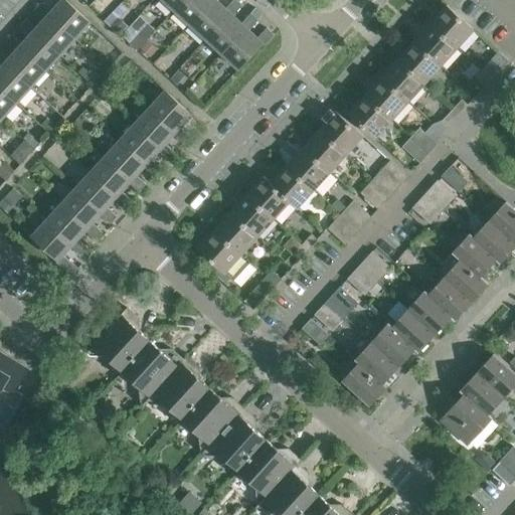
[(75,40),(91,23),(64,0),(54,0),(58,3),(51,12),(48,15),(75,40)]
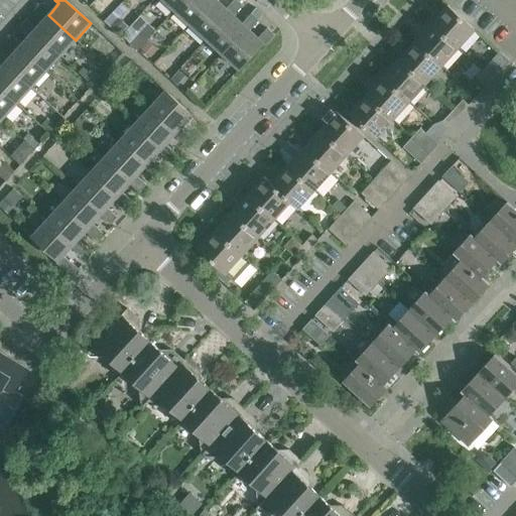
[(162,0),(173,10),(182,0),(162,0)]
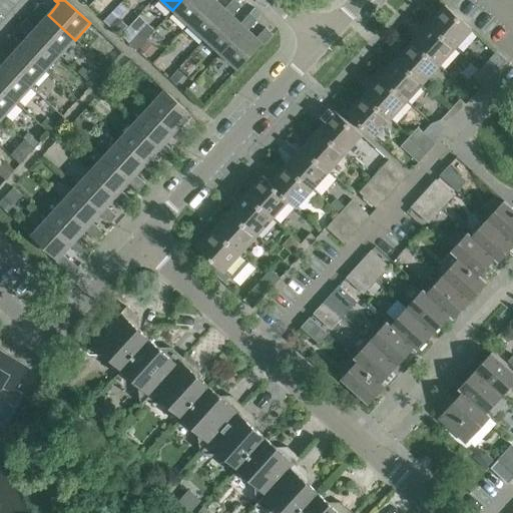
[(181,0),(172,10),(188,25),(210,0),(214,0),(216,1),(216,0),(181,0)]
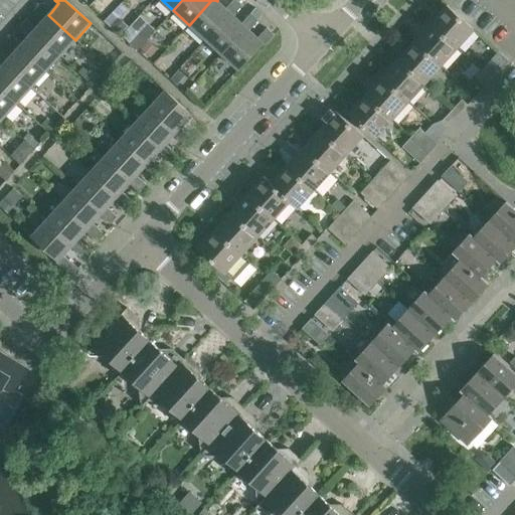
[(215,0),(211,0),(189,25),(205,39),(230,13),(233,16),(242,6),(235,0),(233,0),(226,9),(217,1),(215,0)]
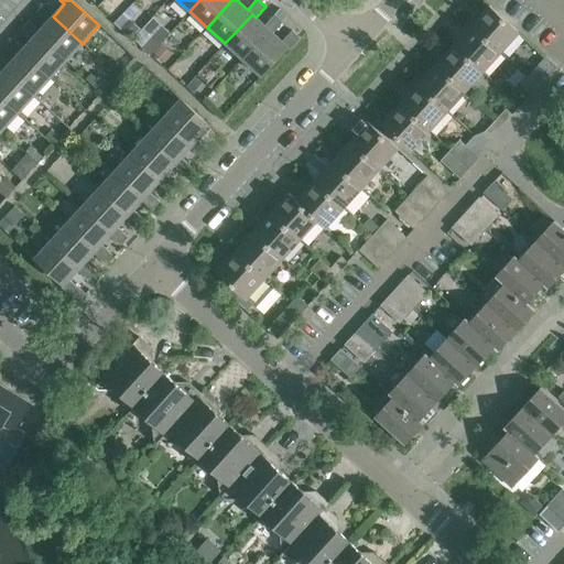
[(66,61),(83,44),(53,17),(56,13),(45,3),(38,11),(49,21),(40,31),(36,34),(66,61)]
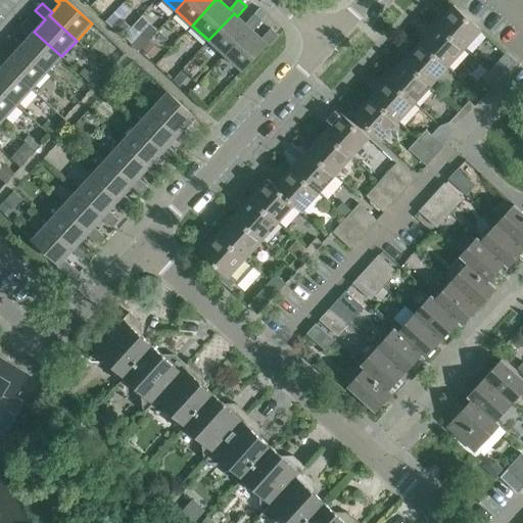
[(454,5),(436,25),(464,49),(481,31),(454,5)]
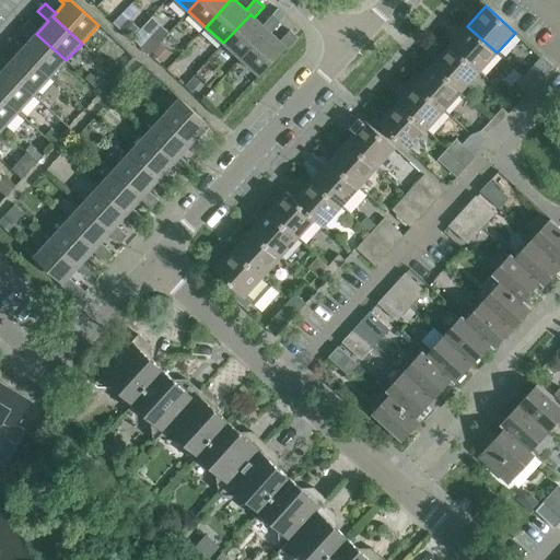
[(278,9),(272,15),(281,22),(286,16),(278,9)]
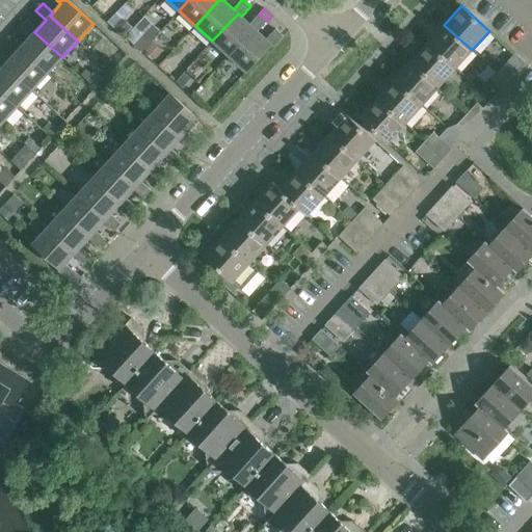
[(212,41),(229,56),(254,28),(258,31),(267,21),(259,15),(249,24),(241,17),(238,14),(212,41)]
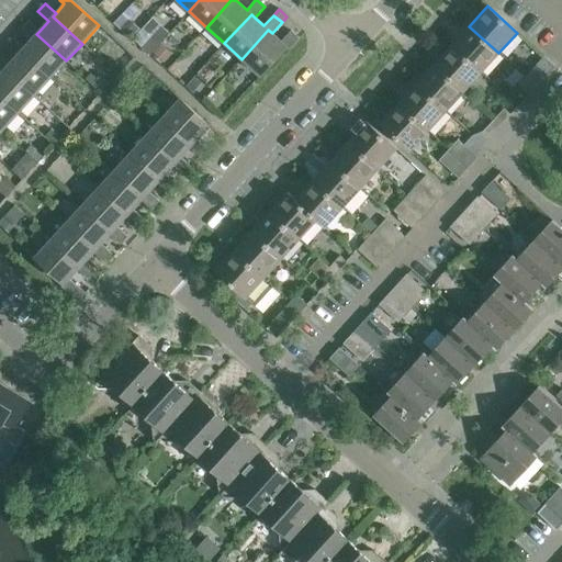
[(51,78),(66,60),(36,34),(40,31),(29,21),(22,29),(32,38),(24,48),(21,52),(51,78)]
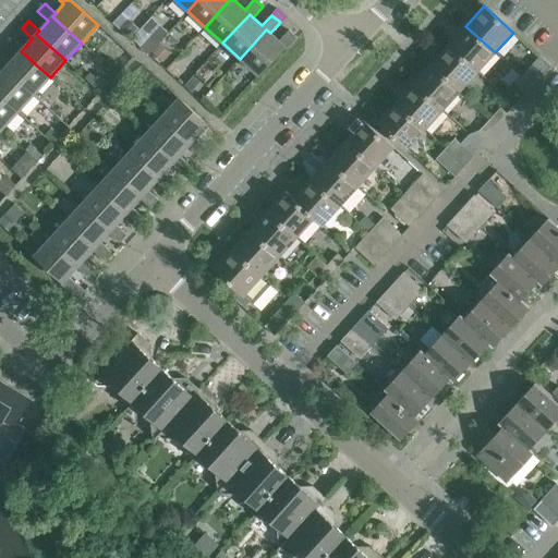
[(120,28),(129,37),(130,37),(136,29),(130,23),(124,23),(120,28)]
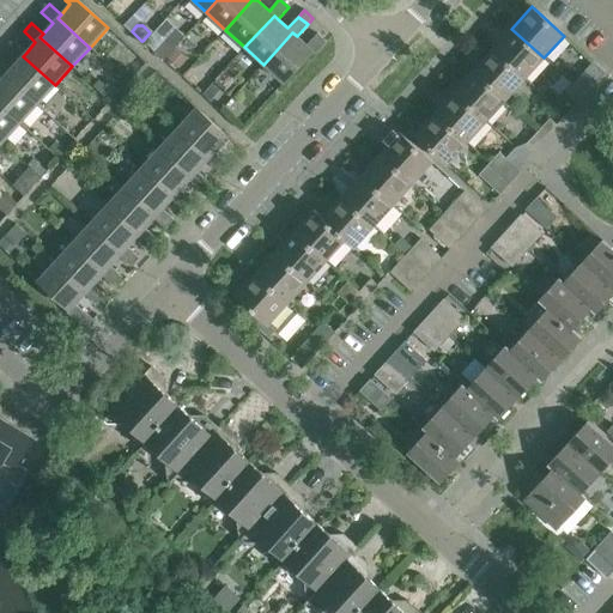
[(544,58),(511,29),(492,50),(525,79),(544,58)]
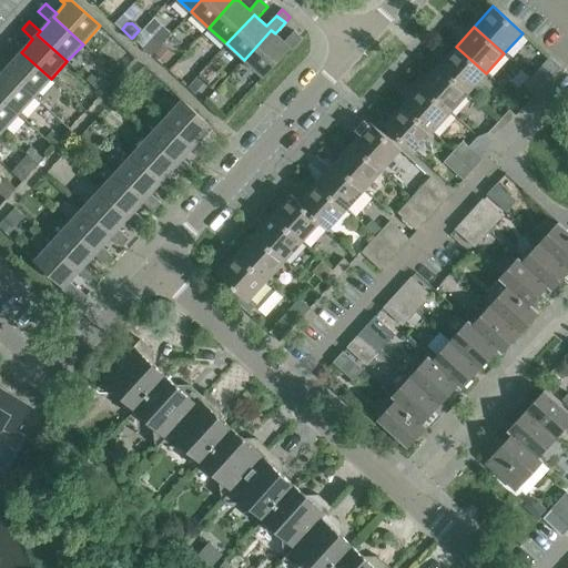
[(271,30),(244,60),(263,77),(290,48),(292,50),(302,39),(294,31),(284,42),(275,33),(271,30)]
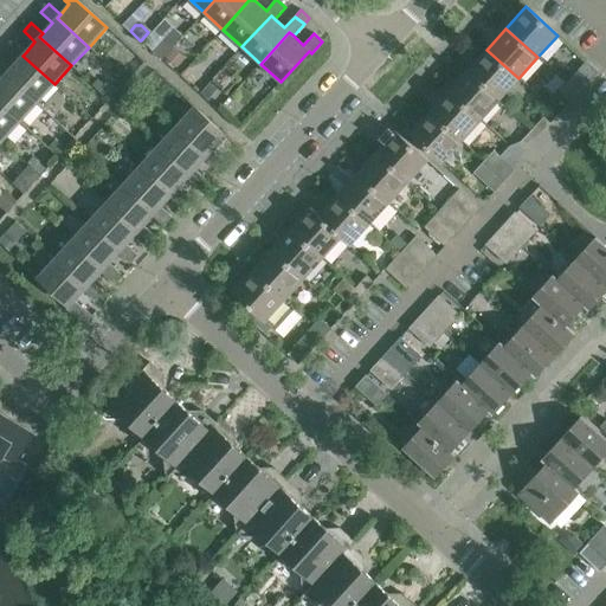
[(162,37),(152,50),(161,59),(173,46),(162,37)]
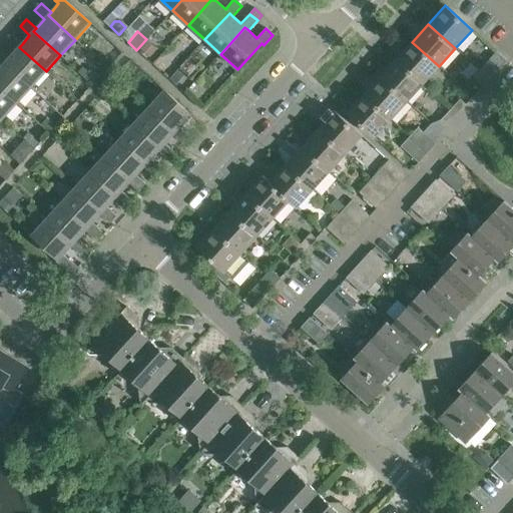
[(19,47),(22,44),(12,35),(5,42),(15,51),(7,60),(4,63),(31,87),(46,71),(19,47)]
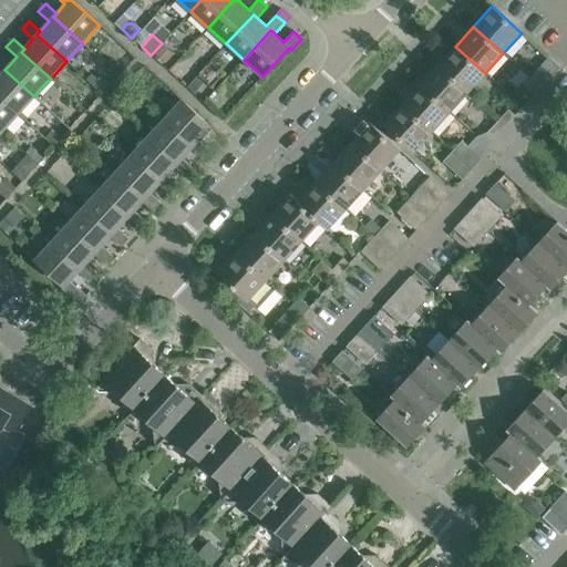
[(162,43),(154,53),(165,63),(174,54),(162,43)]
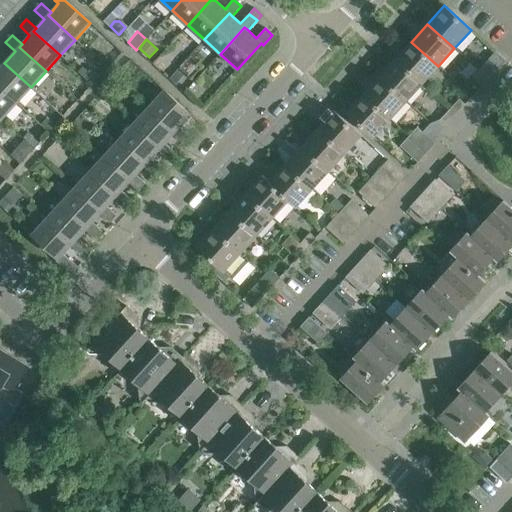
[(438,66),(411,42),(395,59),(422,84),(438,66)]
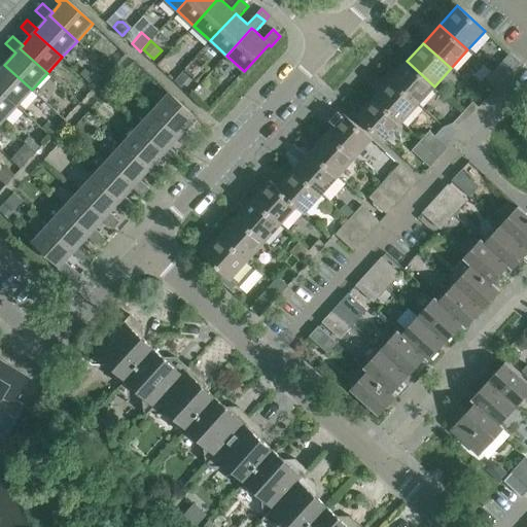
[(520,63),(510,54),(497,67),(507,76),(520,63)]
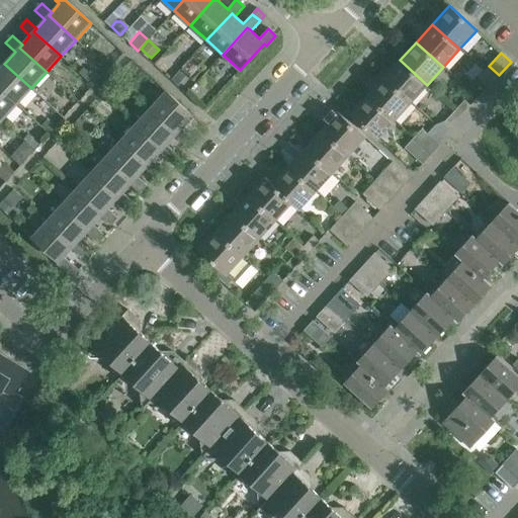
[(0,88),(17,104),(31,88),(4,64),(7,61),(0,54),(0,67),(0,68),(0,88)]
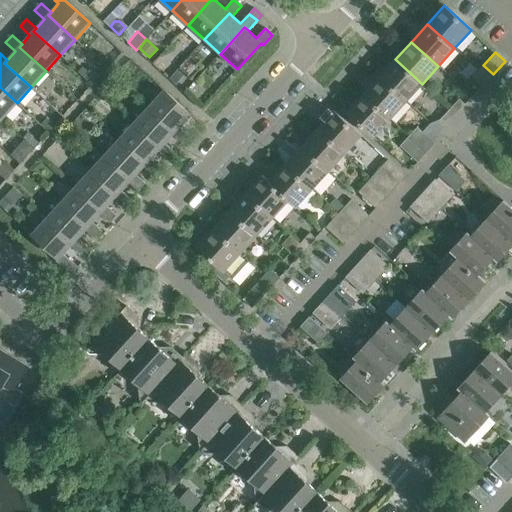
[(395,59),(379,77),(406,102),(422,84),(395,59)]
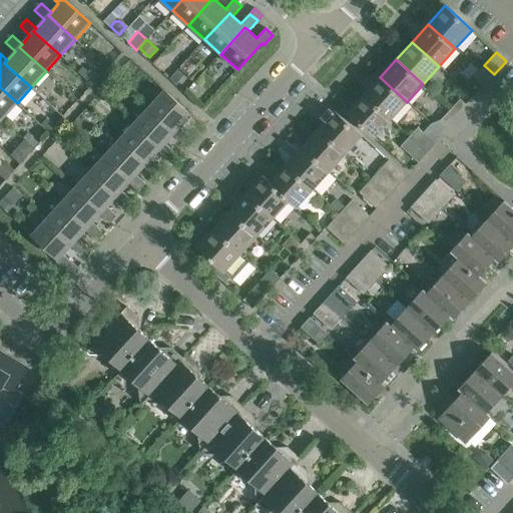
[(494,74),(484,65),(473,77),(483,86),(494,74)]
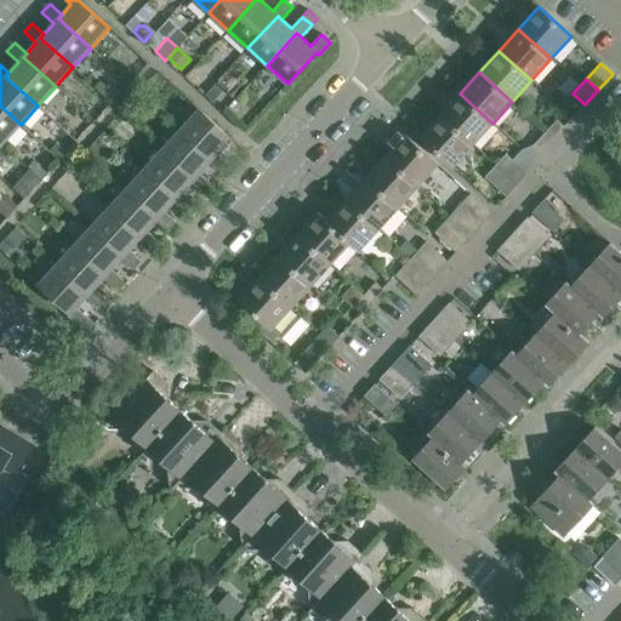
[(216,85),(206,96),(221,109),(229,98),(216,85)]
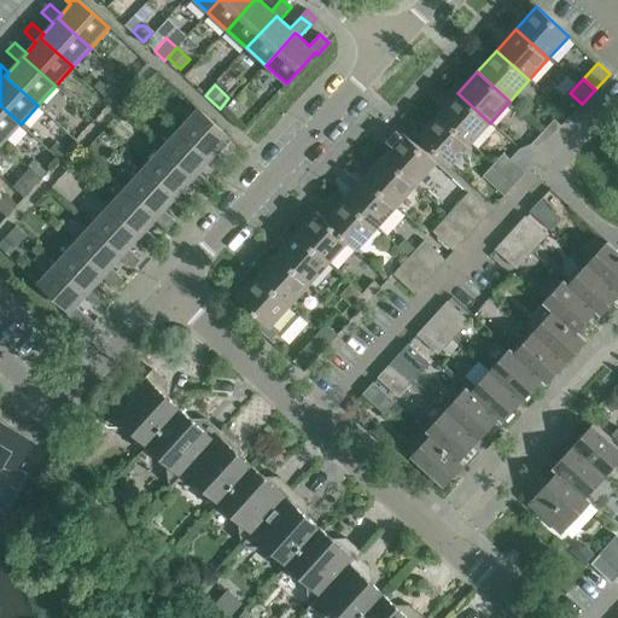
[(106,86),(100,93),(111,103),(121,92),(114,86),(106,86)]
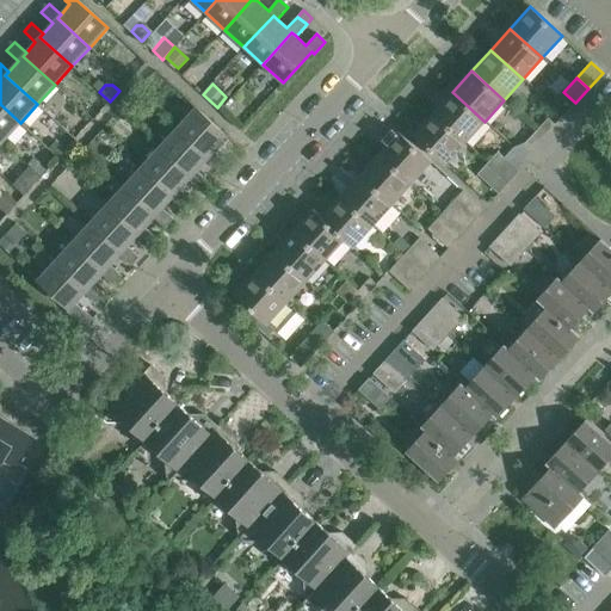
[(485,122),(452,92),(433,113),(464,142),(485,122)]
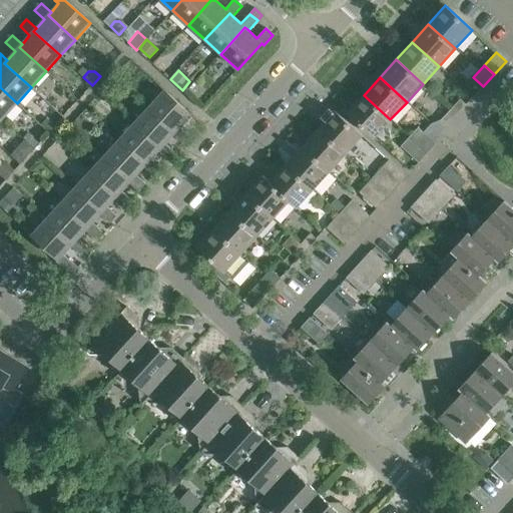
[(0,117),(2,119),(17,103),(0,87),(0,117)]
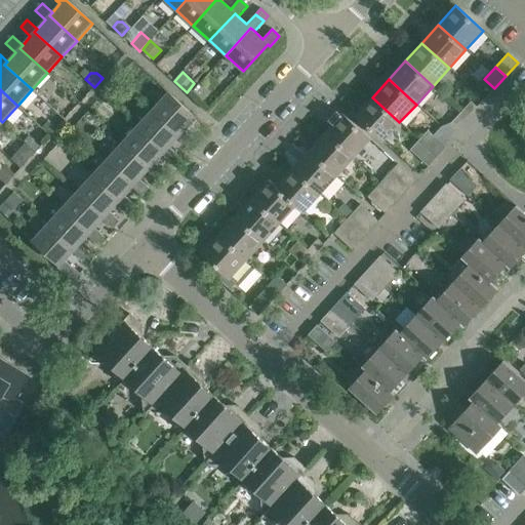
[(168,93),(153,110),(179,135),(177,138),(187,148),(194,139),(184,130),(196,118),(168,93)]
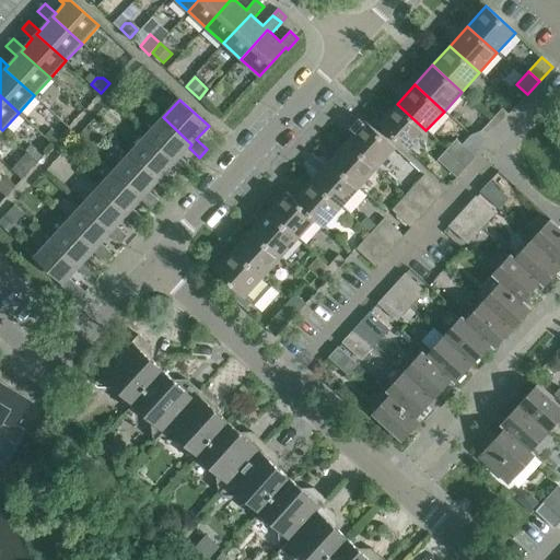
[(397,104),(378,124),(408,151),(426,130),(397,104)]
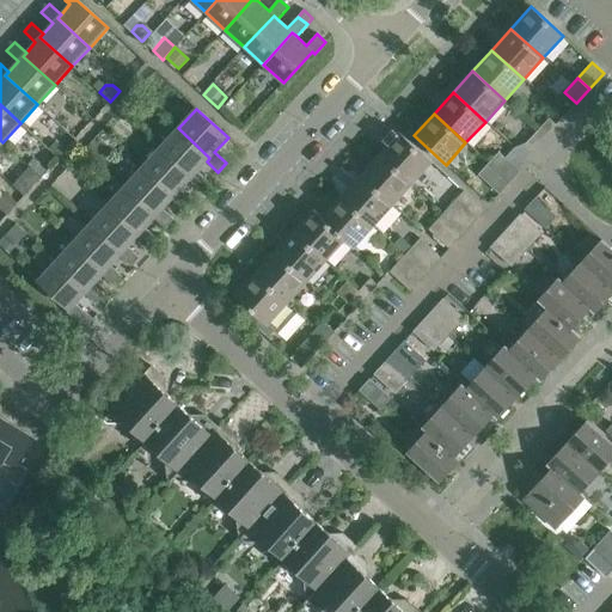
[(556,126),(549,118),(538,130),(545,138),(556,126)]
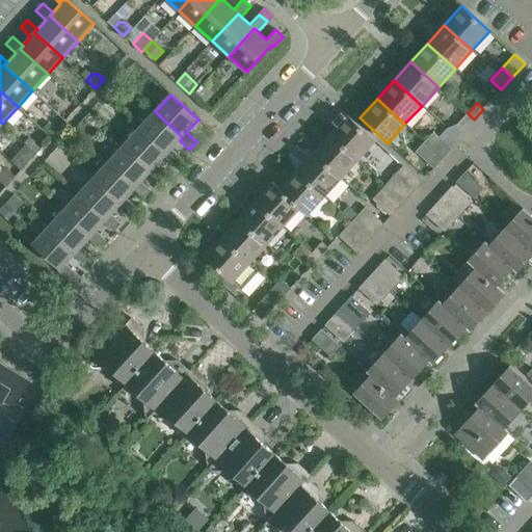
[(155,111),(139,128),(167,154),(164,157),(175,166),(181,158),(171,149),(180,140),(182,137),(155,111)]
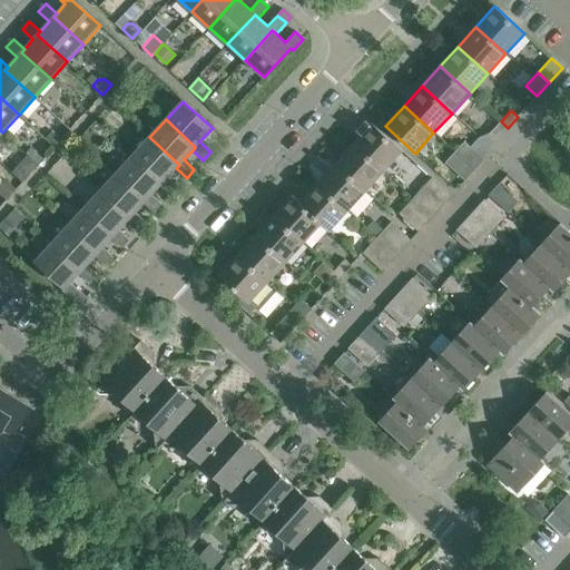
[(508,128),(501,121),(490,134),(497,139),(508,128)]
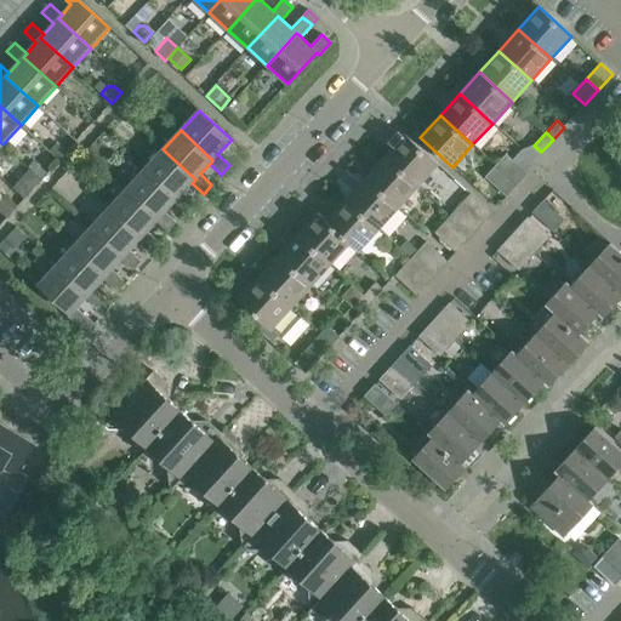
[(438,164),(405,135),(385,157),(417,187),(438,164)]
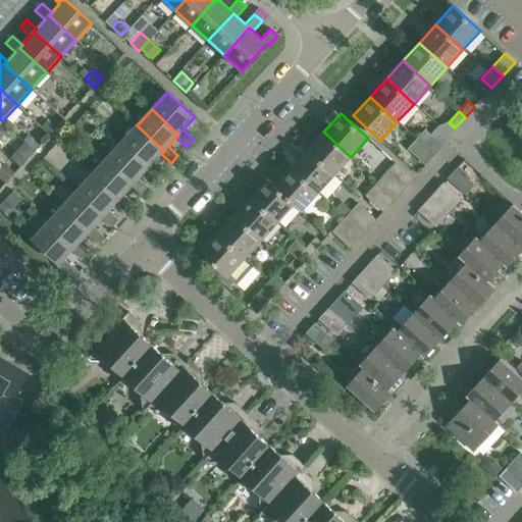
[(50,123),(43,129),(49,136),(56,128),(50,123)]
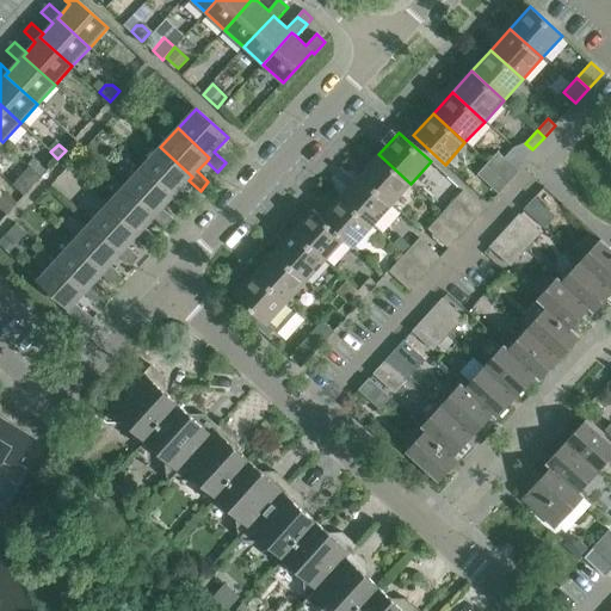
[(192,177),(160,147),(142,166),(174,195),(171,198),(183,209),(191,201),(179,190),(189,180),(192,177)]
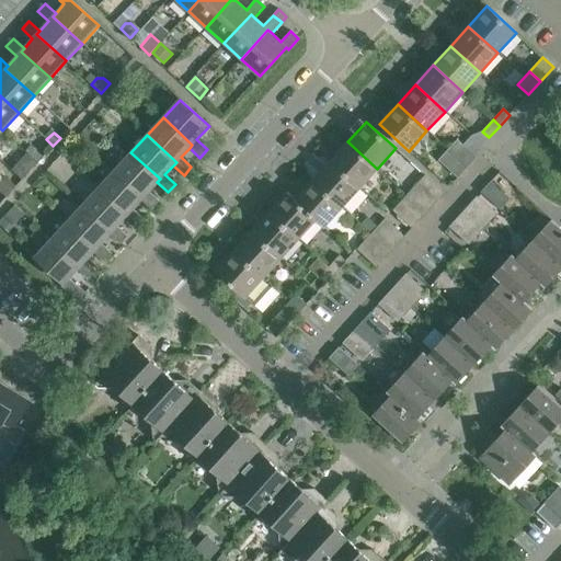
[(467,168),(485,148),(471,135),(462,145),(457,139),(447,150),(467,168)]
